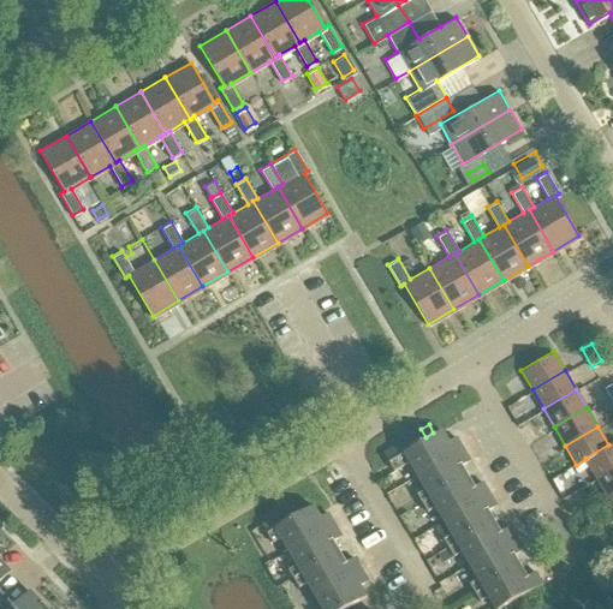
[(417,473),(462,447),(456,435),(447,440),(441,429),(433,433),(426,437),(417,442),(410,447),(402,451),(394,455),(387,459),(393,470),(409,460),(417,473)]
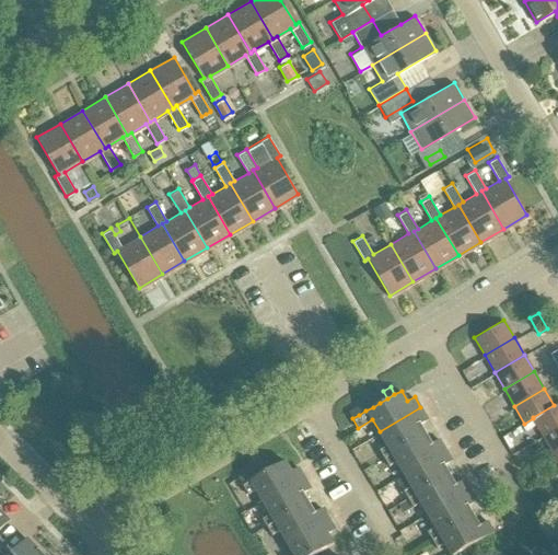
[(387,399),(383,391),(375,395),(380,403),(387,399)]
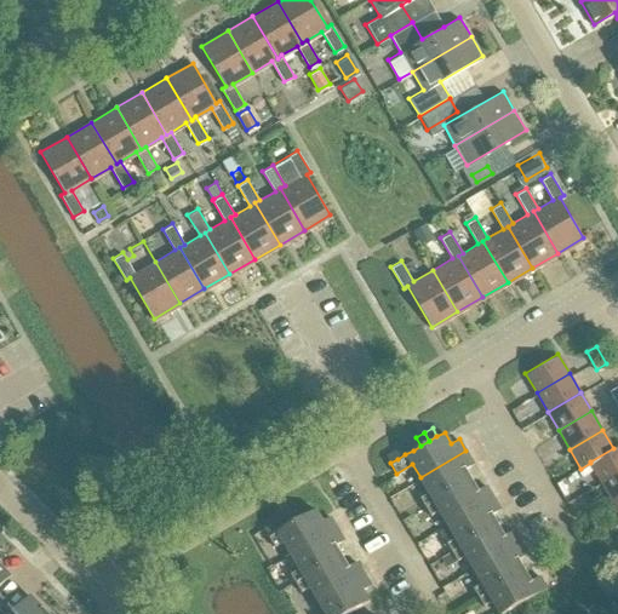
[(421,446),(416,437),(408,442),(413,451),(421,446)]
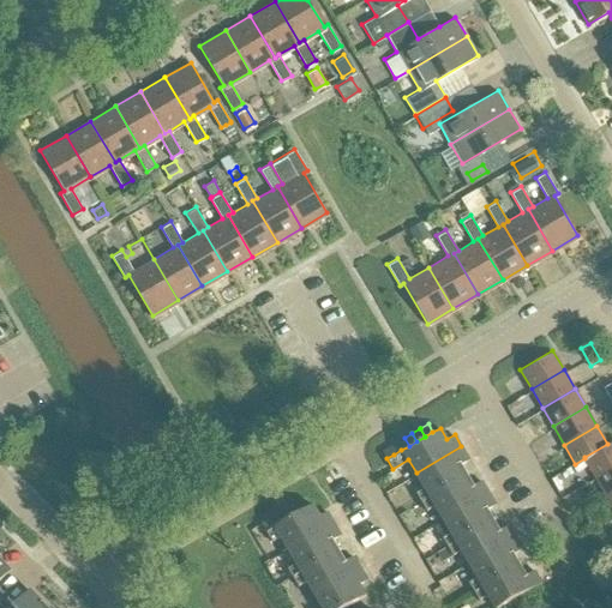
[(409,446),(405,438),(396,443),(401,450),(409,446)]
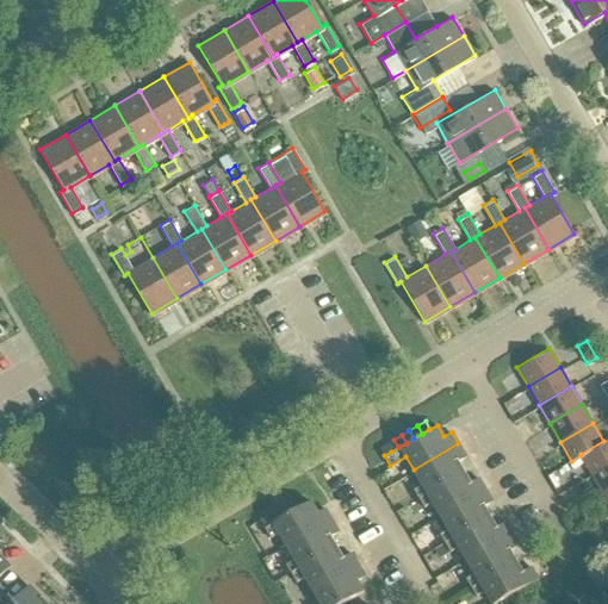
[(607,437),(603,441),(581,454),(581,455),(591,473),(607,464),(607,437)]
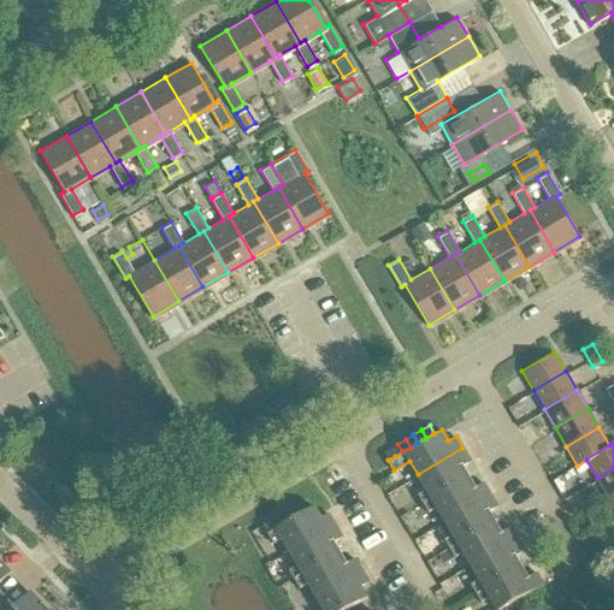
[(402,451),(397,444),(390,448),(395,456),(402,451)]
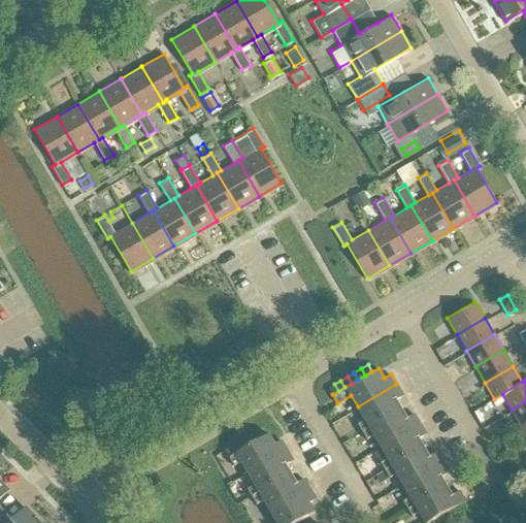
[(338,391),(334,384),(328,388),(332,394),(338,391)]
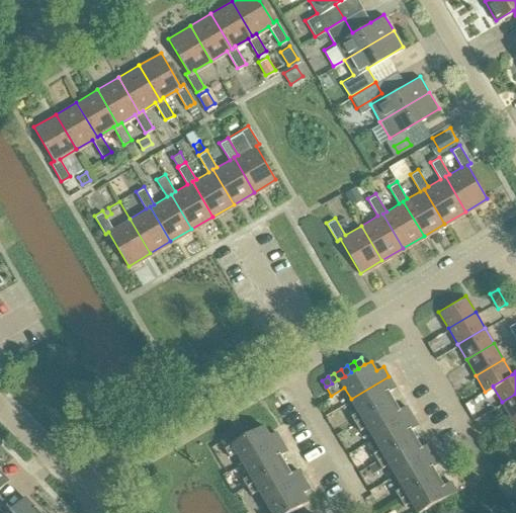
[(395,387),(389,376),(351,399),(357,410),(350,414),(355,422),(394,400),(388,391),(395,387)]
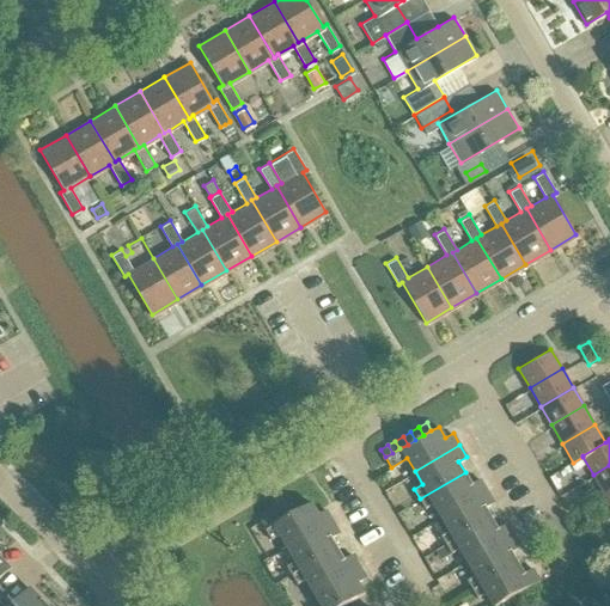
[(609,490),(609,465),(593,475),(604,494),(609,490)]
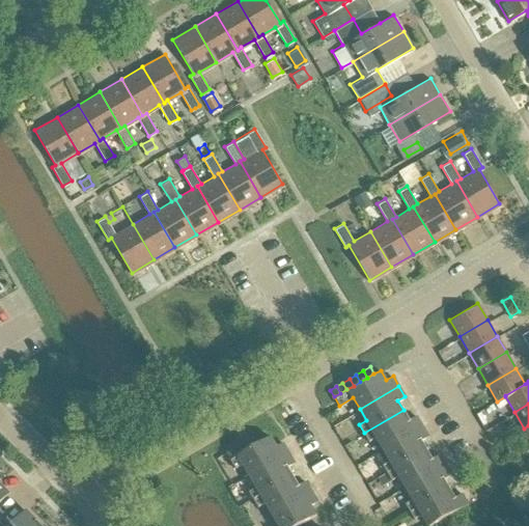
[(409,418),(404,410),(364,433),(368,441),(376,436),(383,447),(421,425),(415,415),(409,418)]
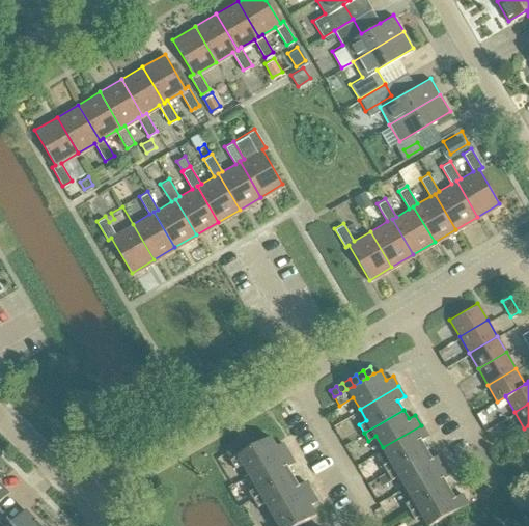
[(427,435),(421,425),(383,447),(389,460),(382,464),(386,471),(426,448),(420,439),(427,435)]
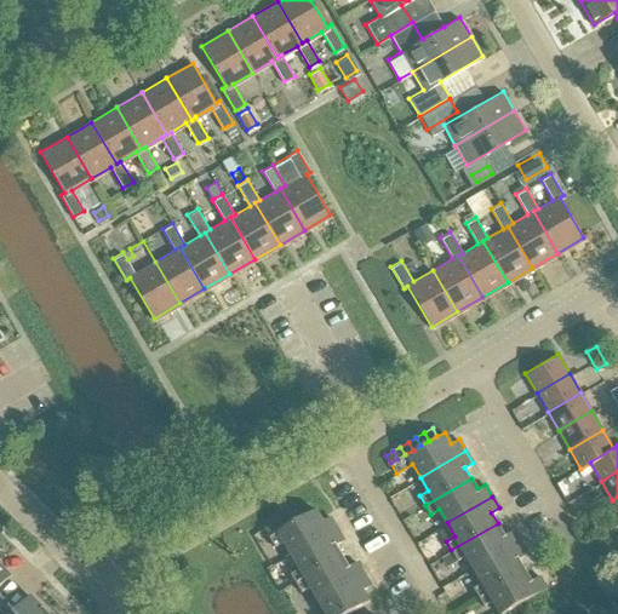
[(315,508),(299,516),(292,521),(284,526),(276,531),(268,535),(274,545),(282,540),(290,554),(336,527),(330,515),(321,520),(315,508)]
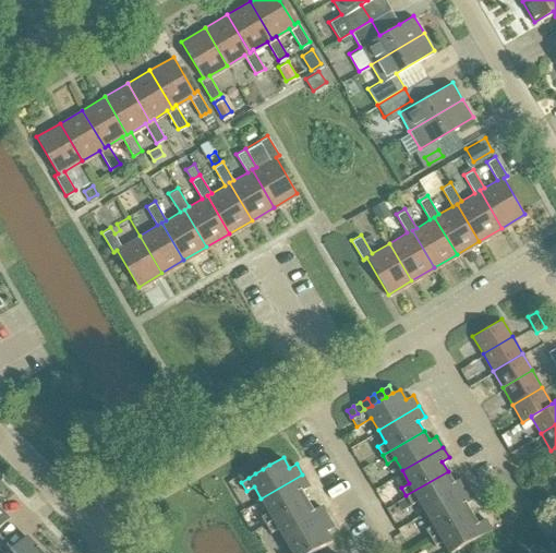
[(269,465),(265,457),(258,461),(263,469),(269,465)]
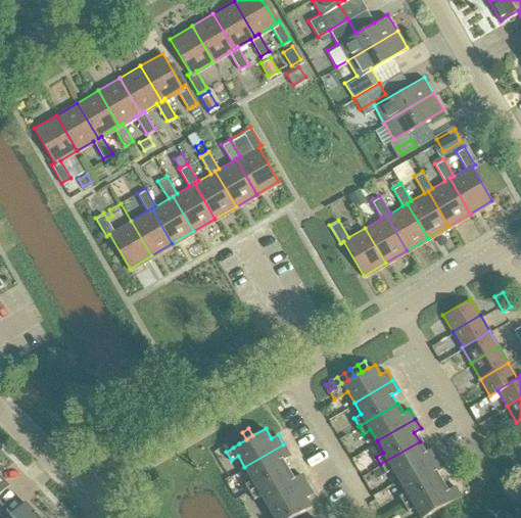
[(246,439),(242,432),(235,436),(239,443),(246,439)]
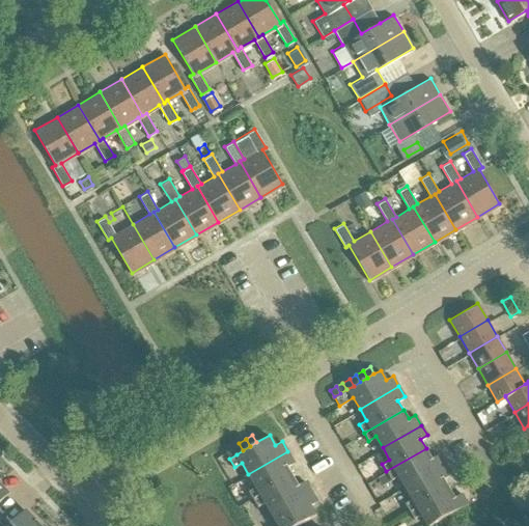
[(243,450),(239,443),(232,447),(237,454),(243,450)]
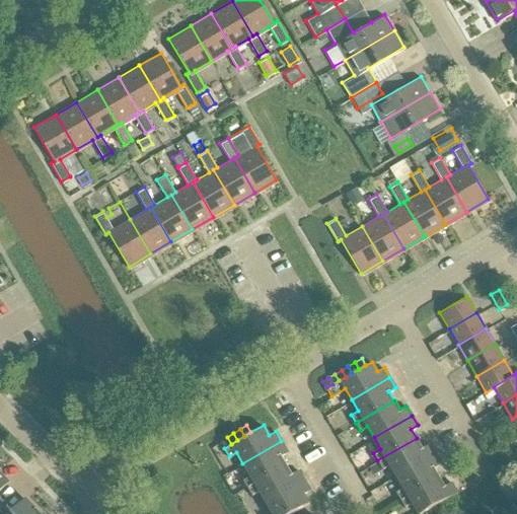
[(227,437),(220,441),(224,448),(231,444),(227,437)]
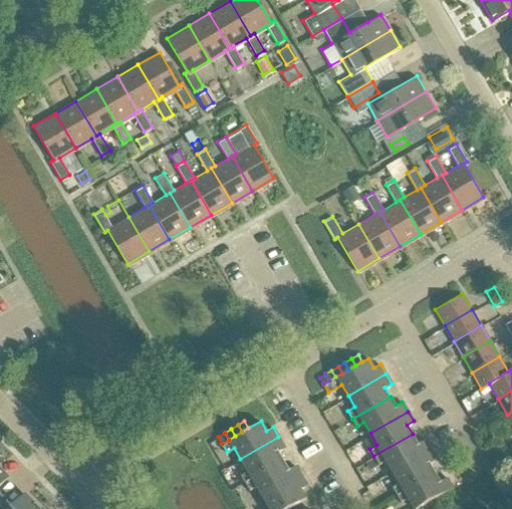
[(418,443),(413,434),(373,456),(378,464),(386,460),(392,471),(430,449),(424,439),(418,443)]
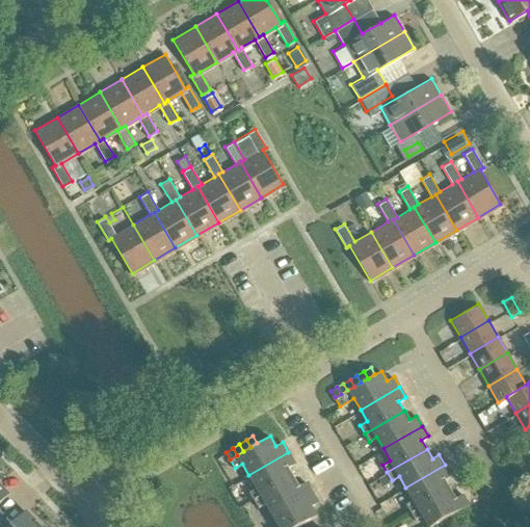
[(294,462),(288,452),(248,475),(256,486),(248,491),(253,498),(293,475),(288,466),(294,462)]
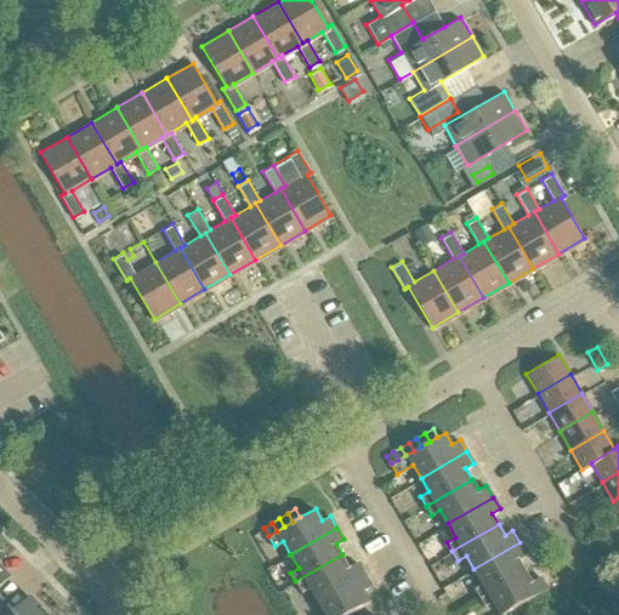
[(526,553),(520,542),(473,569),(482,582),(473,587),(478,596),(526,569),(518,558),(526,553)]
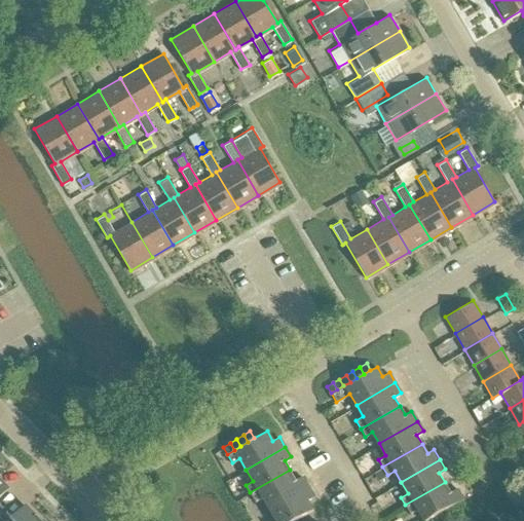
[(269,508),(307,485),(301,475),(295,479),(290,470),(250,492),(255,500),(262,496),(269,508)]
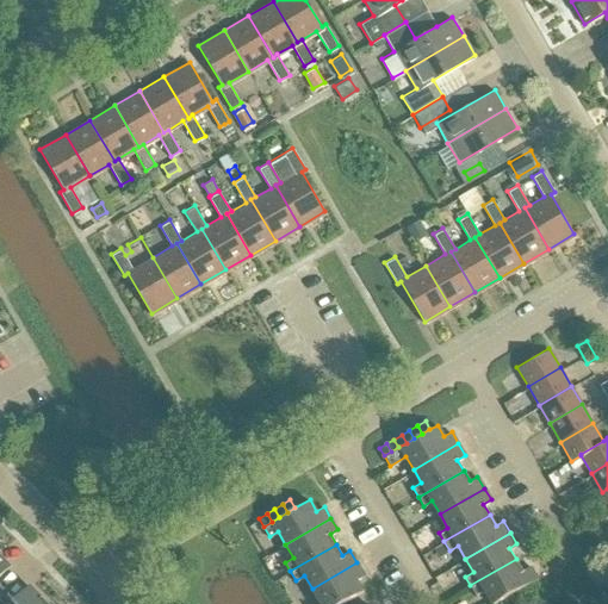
[(522,570),(516,559),(470,585),(475,595),(484,590),(491,603),(537,577),(529,565),(522,570)]
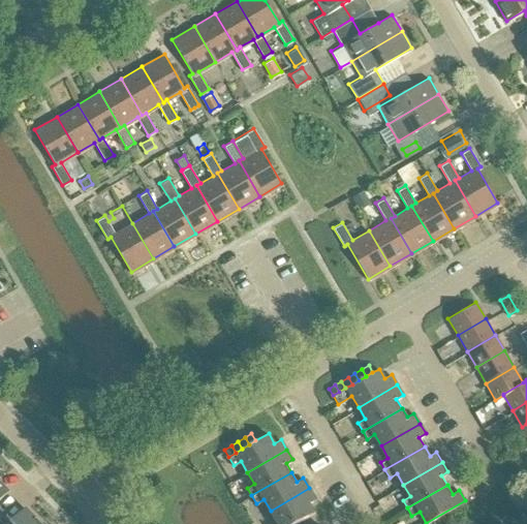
[(315,497),(309,488),(271,511),(277,522),(273,523),(291,523),(314,511),(308,501),(315,497)]
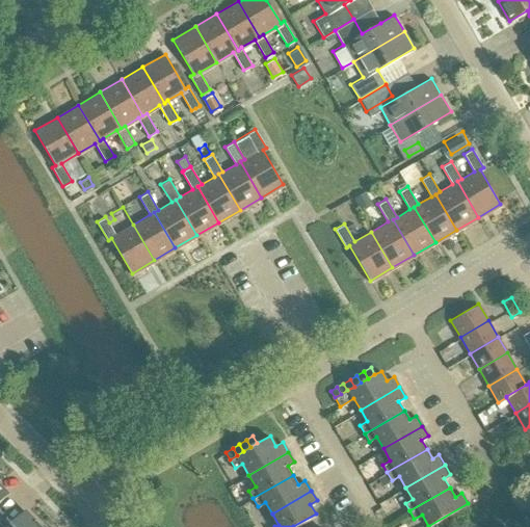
[(41,526),(25,510),(7,526),(4,526),(0,522),(0,526),(41,526)]
